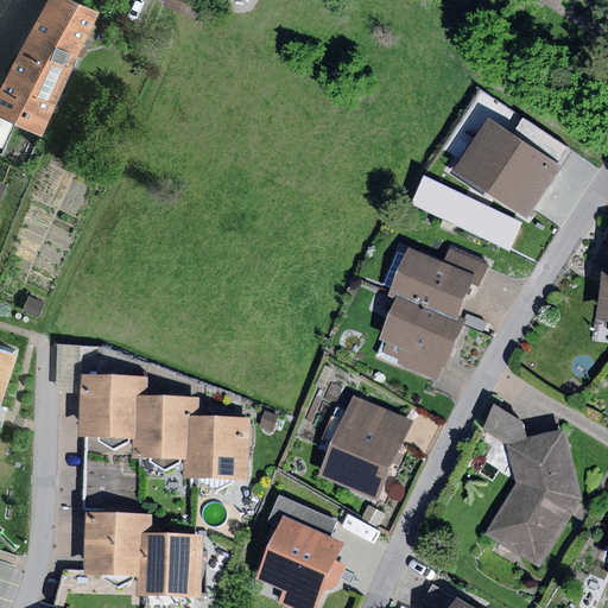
[(94,10),(74,0),(38,0),(16,42),(0,70),(0,113),(39,131),(82,36),(94,40),(108,8),(96,4),(94,10)]
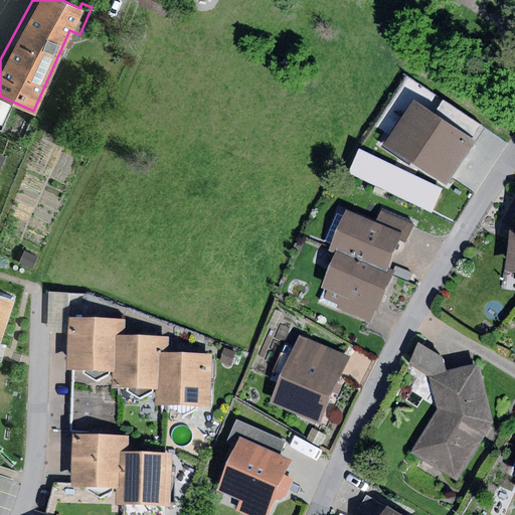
[(172,0),(141,0),(139,6),(168,18),(175,1),(172,0)]
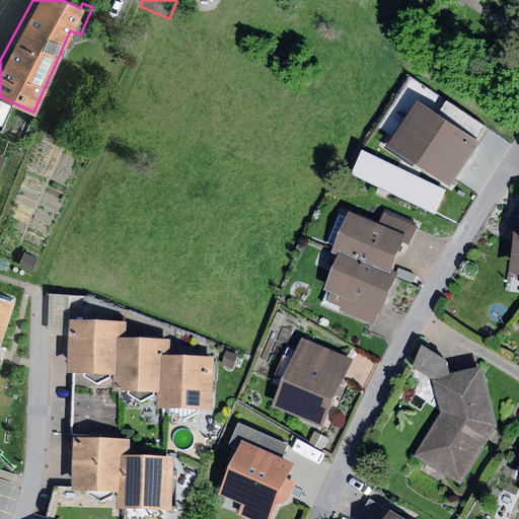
[(438,114),(417,100),(387,145),(450,186),(479,141),(476,139),(438,114)]
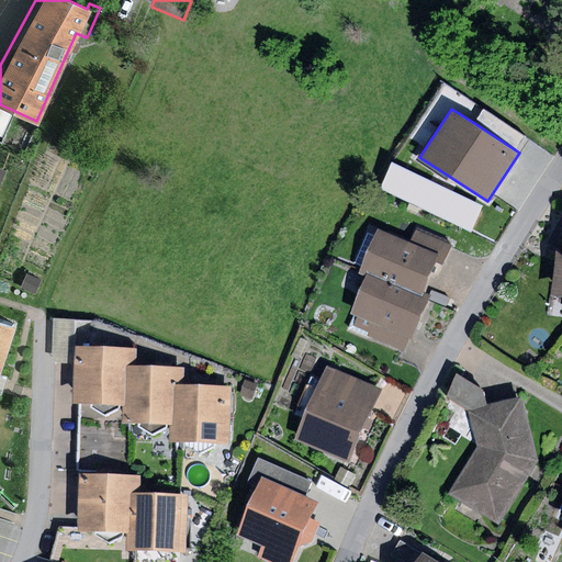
[(483,109),(474,123),(516,150),(525,136),(483,109)]
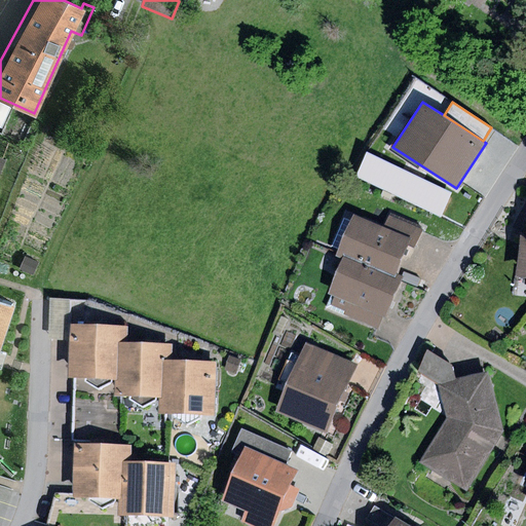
[(376,149),(364,167),(401,191),(414,173),(376,149)]
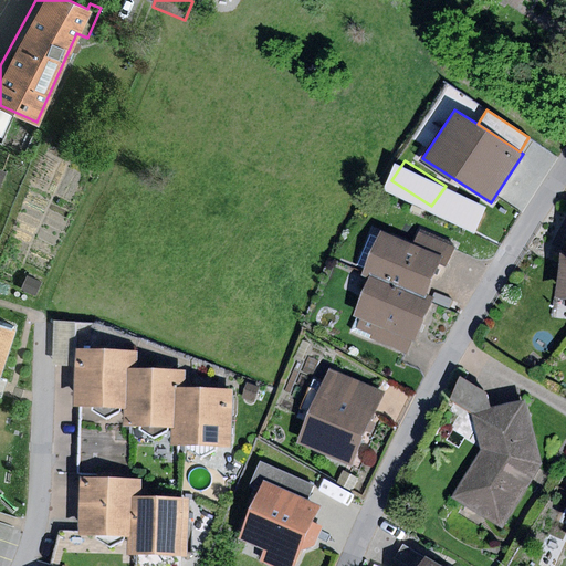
[(418,231),(412,244),(443,258),(451,261),(457,248),(418,231)]
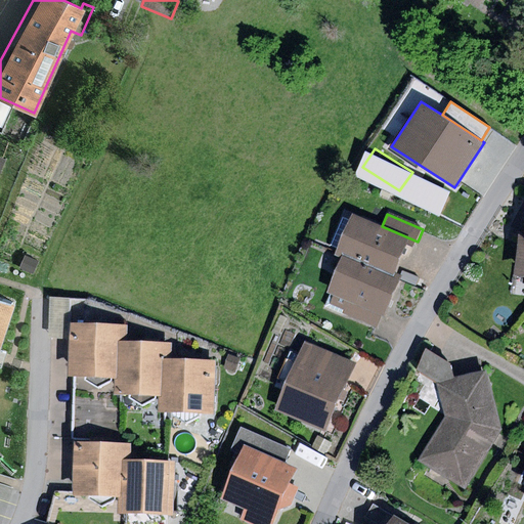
[(382,226),(353,215),(337,254),(343,256),(394,277),(410,238),(382,226)]
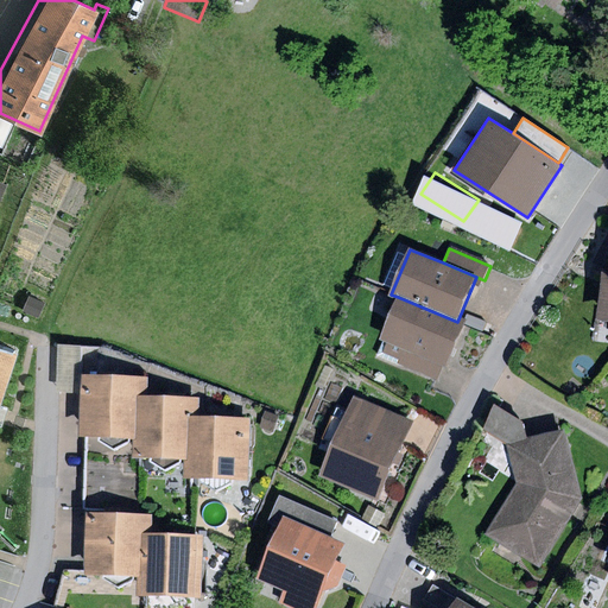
[(607,272),(601,272),(595,320),(607,321),(607,272)]
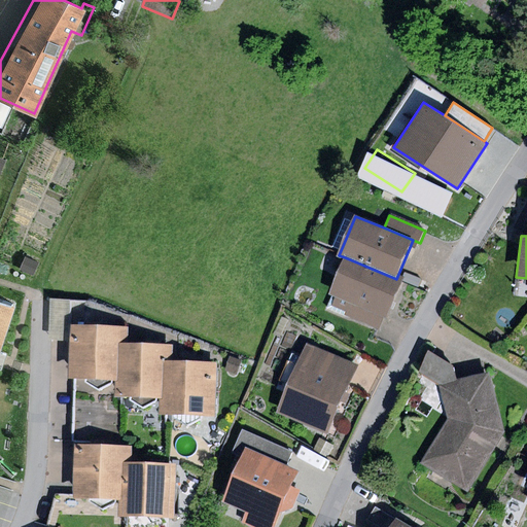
[(24,255),(18,269),(34,276),(40,262),(24,255)]
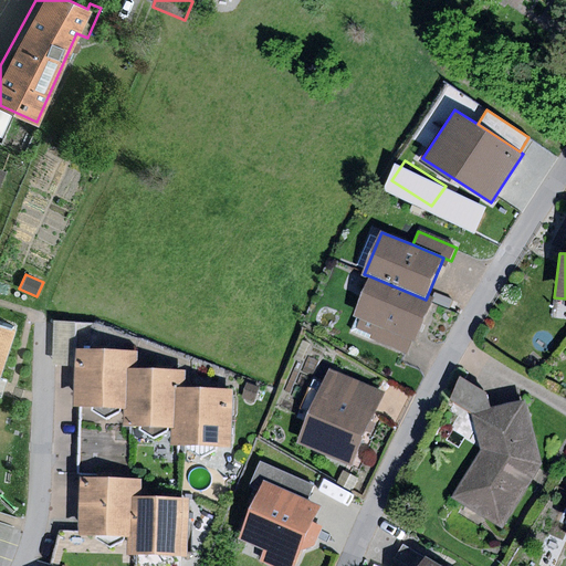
[(426,300),(370,276),(354,317),(360,320),(412,341),(416,342),(432,303),(426,300)]
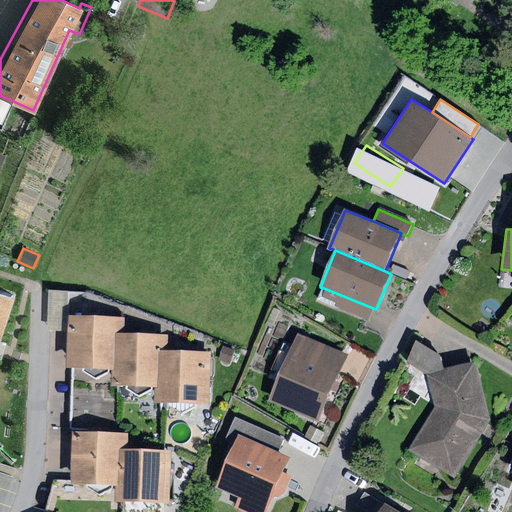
[(373,308),(326,289),(323,297),(336,303),(335,307),(368,321),(373,308)]
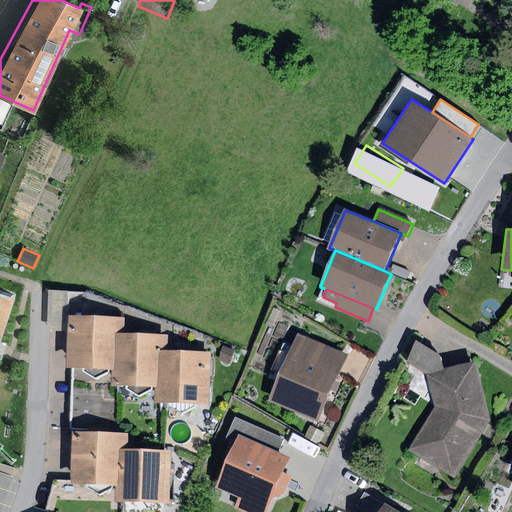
[(0,339),(15,296),(0,290),(0,339)]
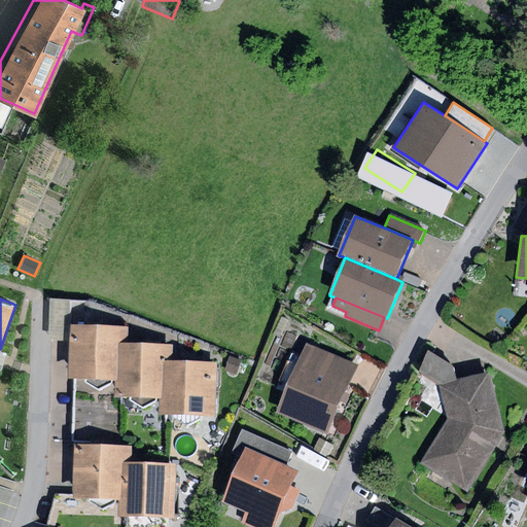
[(49,300),(48,340),(68,341),(69,301),(49,300)]
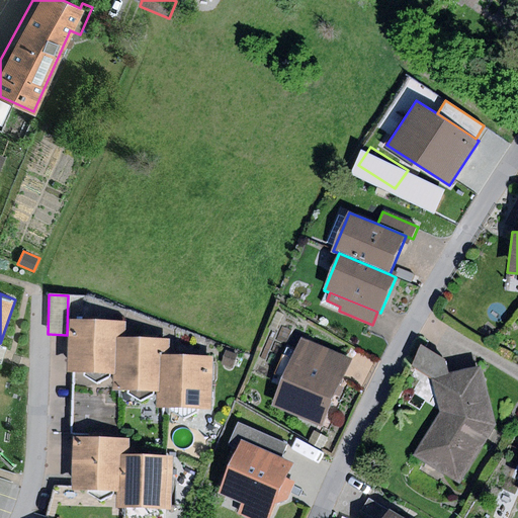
[(118,374),(119,339),(119,321),(70,320),(69,373),(74,373),(86,373),(86,376),(97,384),(111,377),(111,374),(118,374)]
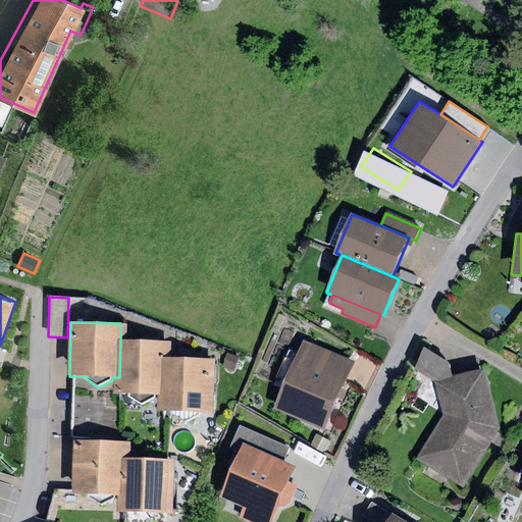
[(165,395),(166,360),(166,344),(120,342),(119,377),(119,394),(129,394),(128,398),(142,405),(155,398),(155,395),(165,395)]
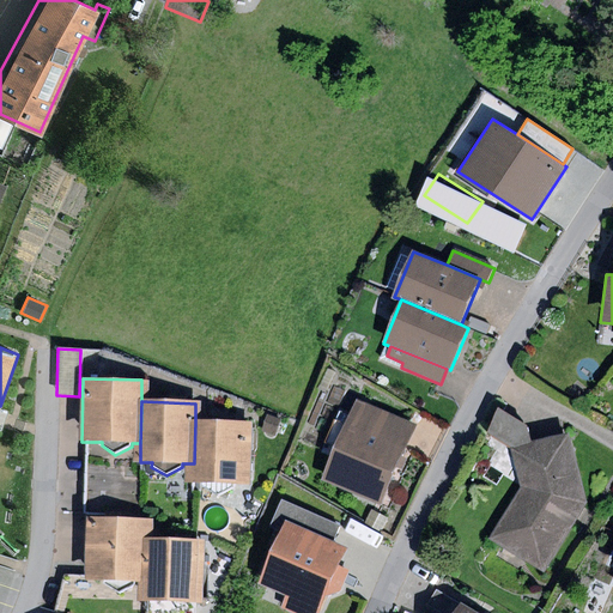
[(416,426),(356,401),(322,481),(382,507),(416,426)]
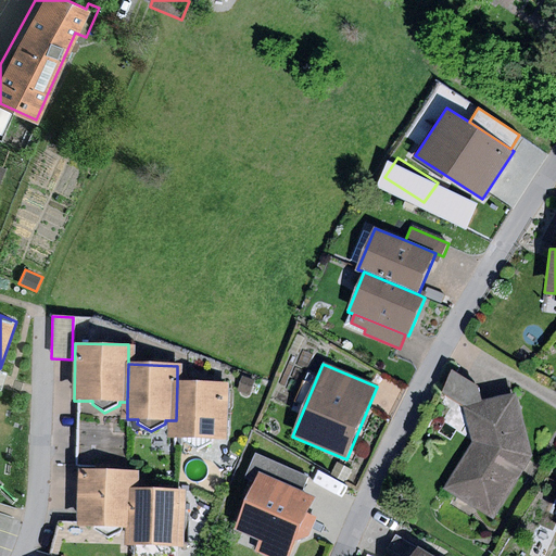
[(465,405),(482,402),(479,386),(452,371),(441,393),(465,405)]
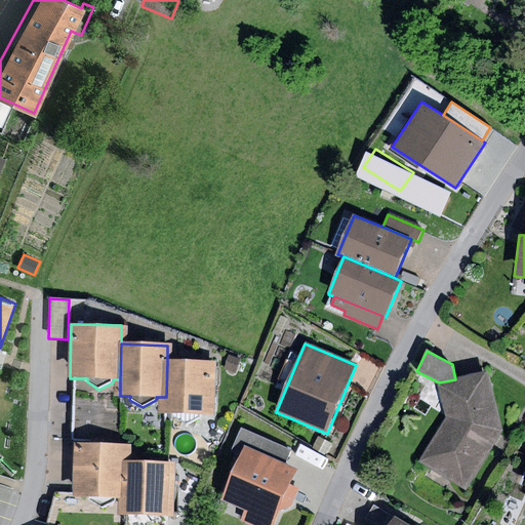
[(229,355),(224,368),(236,373),(241,360),(229,355)]
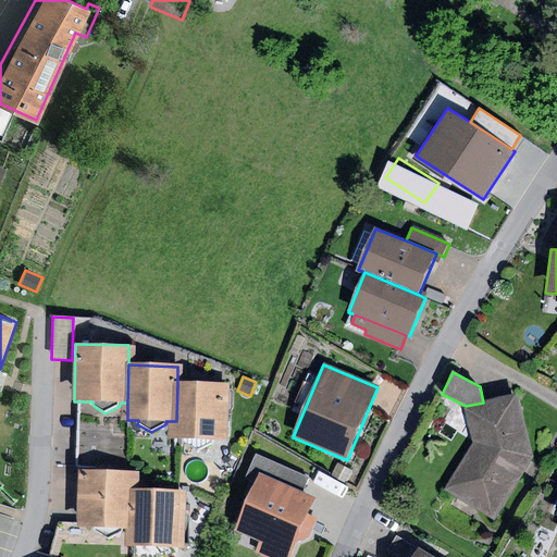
[(230,385),(177,384),(176,421),(175,437),(183,438),(183,442),(198,450),(212,443),(212,440),(227,440),(230,385)]
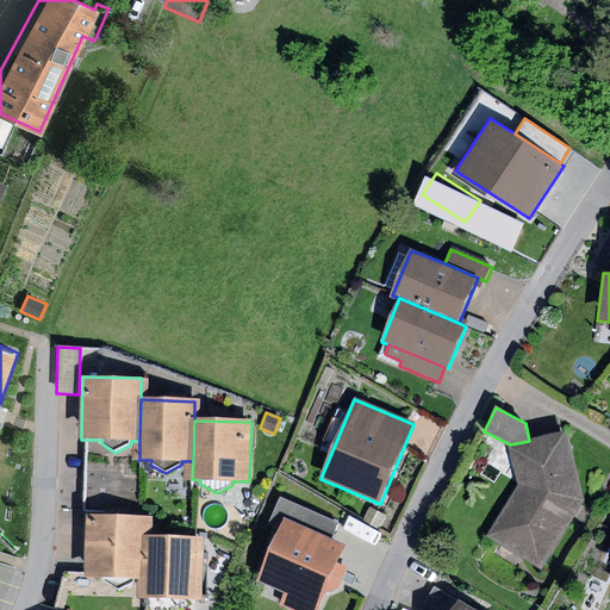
[(584,502),(567,431),(529,441),(510,444),(517,485),(486,536),(541,570),(584,502)]
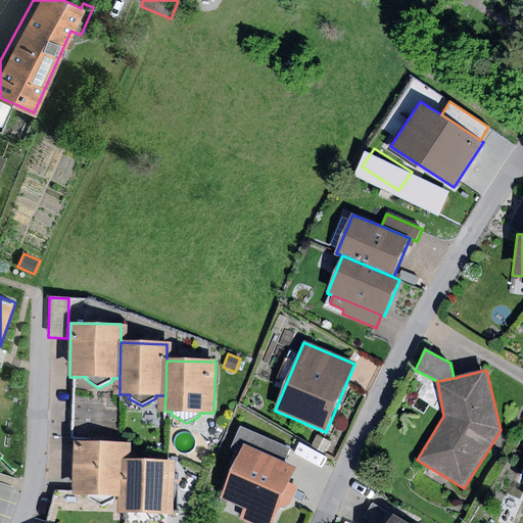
[(245,446),(284,463),(291,447),(241,426),(234,442),(245,446)]
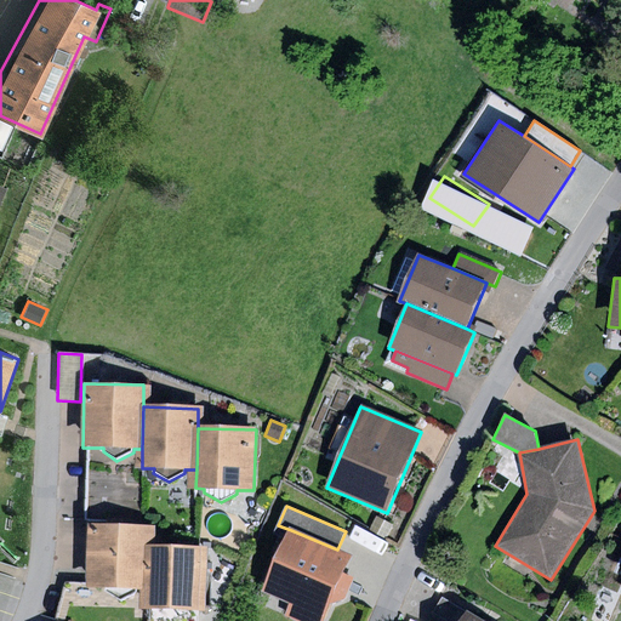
[(376,516),(369,530),(385,540),(393,525),(376,516)]
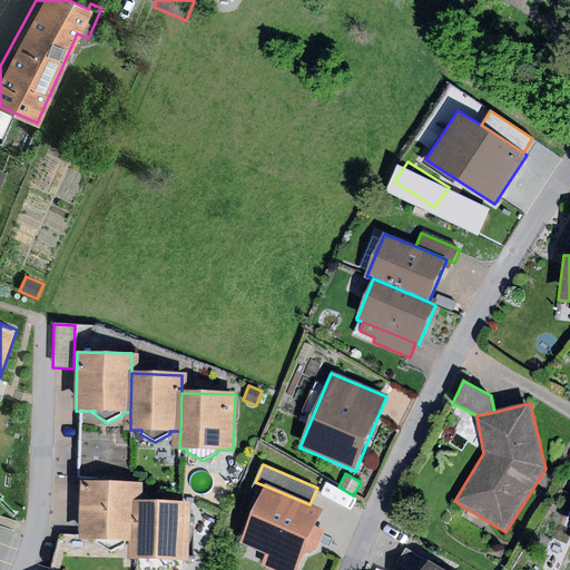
[(133,542),(133,500),(134,482),(128,482),(80,481),(79,536),(79,541),(133,542)]
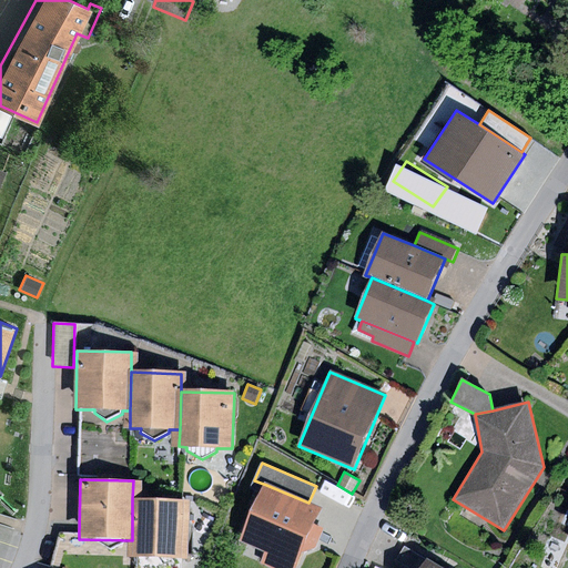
[(308,503),(266,485),(241,541),(266,553),(262,564),(272,567),(295,567),(303,550),(315,547),(323,528),(314,525),(321,508),(308,503)]
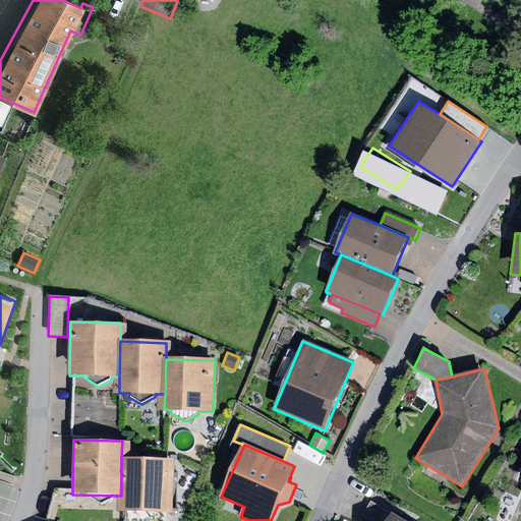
[(173,458),(121,457),(121,496),(120,511),(171,512),(173,458)]
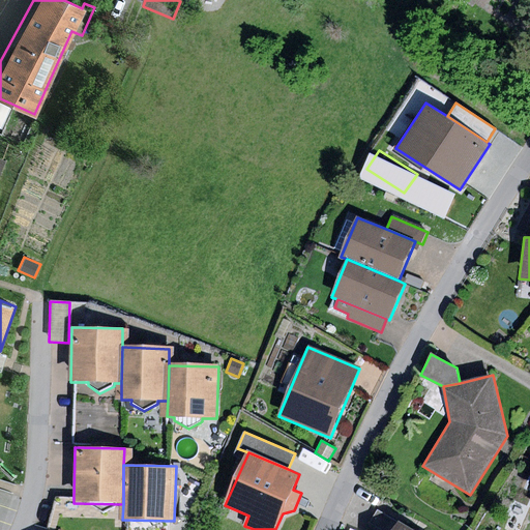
[(380,529),(394,529),(399,523),(377,510),(370,524),(380,529)]
